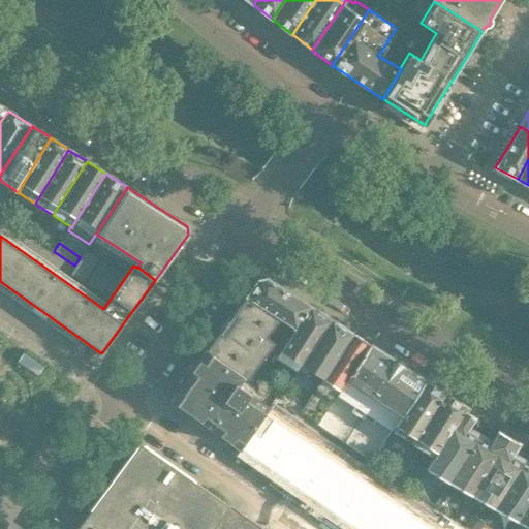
[(86,251),(70,275),(83,282),(97,259),(86,251)]
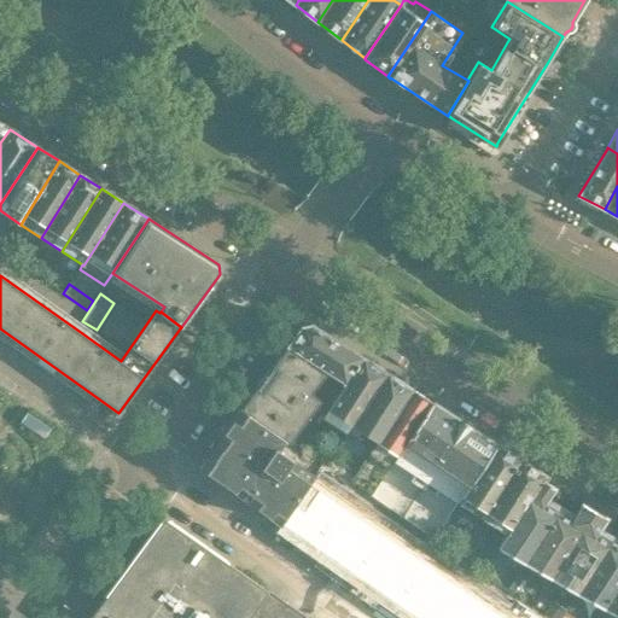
[(127,350),(145,322),(117,305),(100,332),(127,350)]
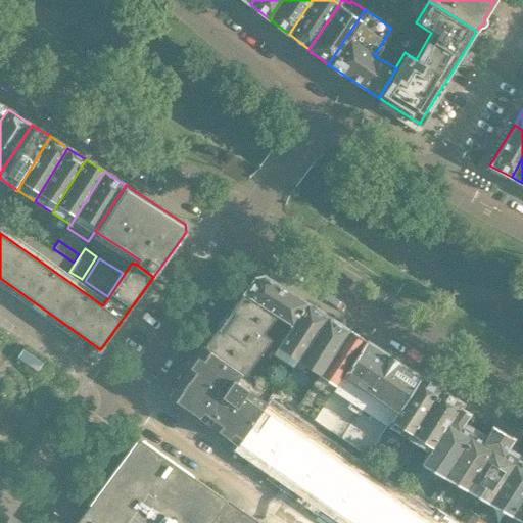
[(254,276),(242,293),(293,326),(307,303),(263,274),(254,276)]
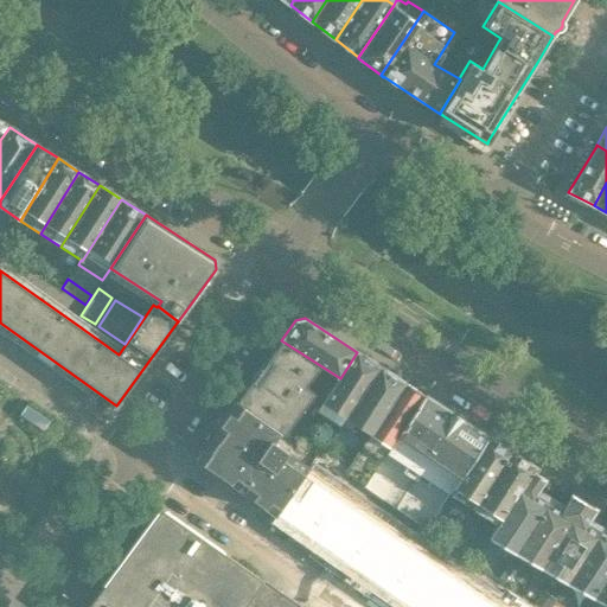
[(250,381),(235,402),(280,433),(283,435),(314,393),(305,385),(318,368),(281,340),(266,360),(272,364),(264,374),(256,384),(250,381)]
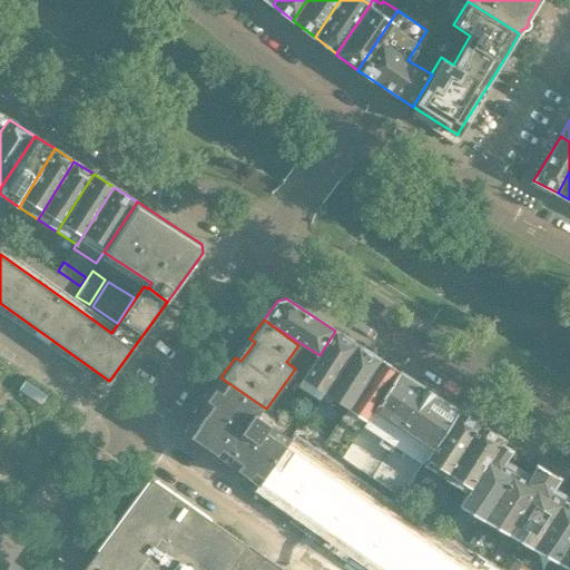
[(320,355),(303,379),(325,393),(357,345),(335,331),(320,355)]
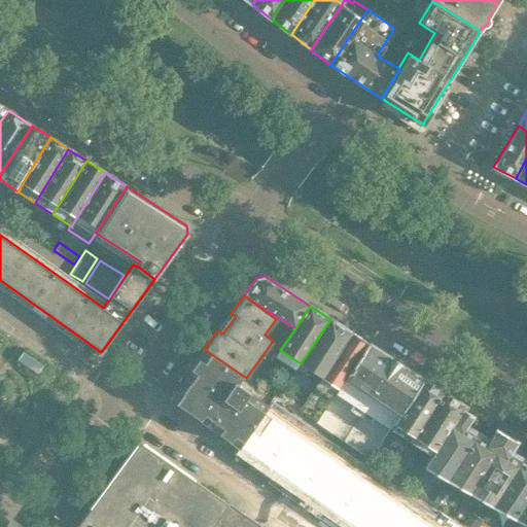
[(330,319),(301,363),(322,377),(350,331),(330,319)]
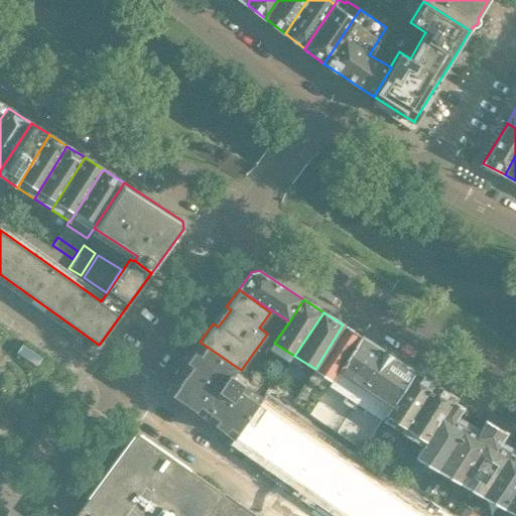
[(308,379),(292,403),(306,413),(308,415),(331,381),(360,336),(343,325),(315,369),(308,379)]
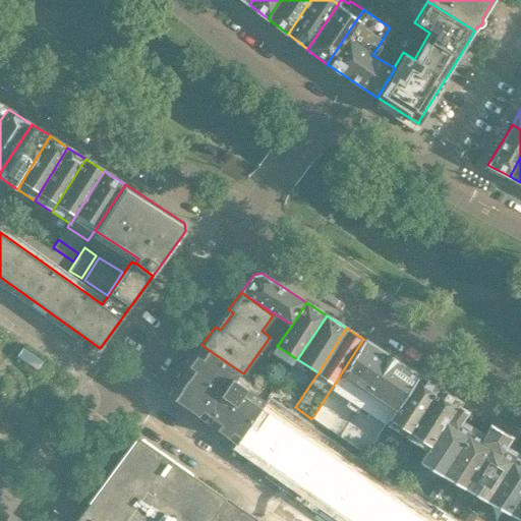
[(334,385),(311,419),(323,426),(338,437),(352,447),(365,456),(390,418),(417,374),(396,360),(385,353),(363,339),(334,385)]
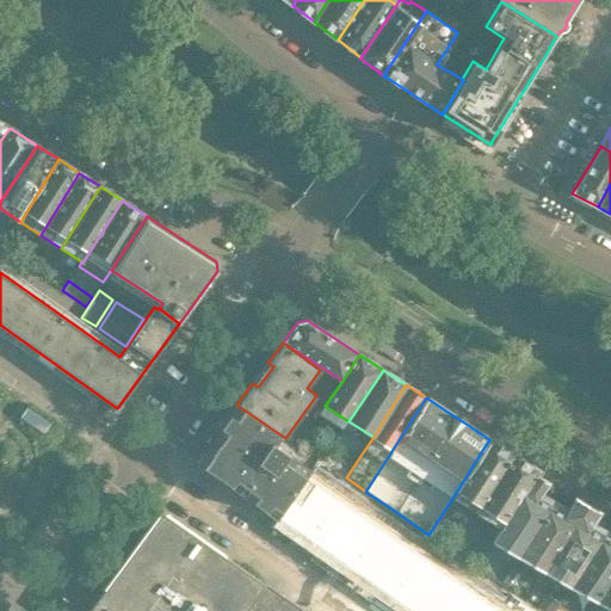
[(236,405),(199,457),(202,458),(202,464),(202,466),(229,485),(266,511),(277,518),(306,477),(309,471),(288,456),(289,454),(275,444),(282,436),(236,405)]
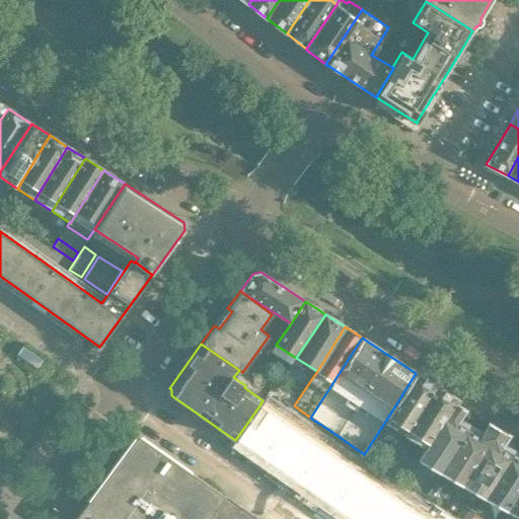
[(416,373),(388,417),(410,430),(437,386),(416,373)]
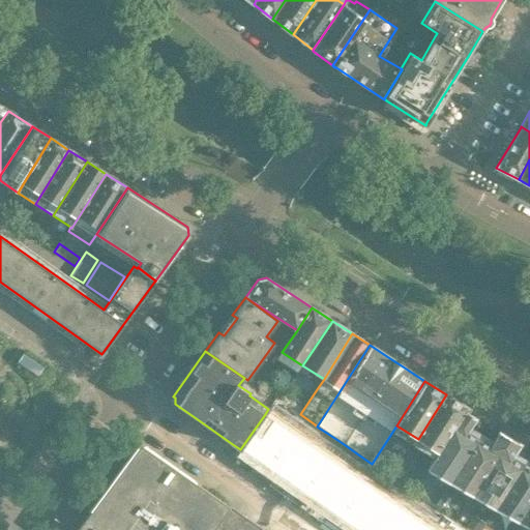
[(418,439),(411,449),(432,463),(439,452),(465,412),(467,408),(446,394),(418,439)]
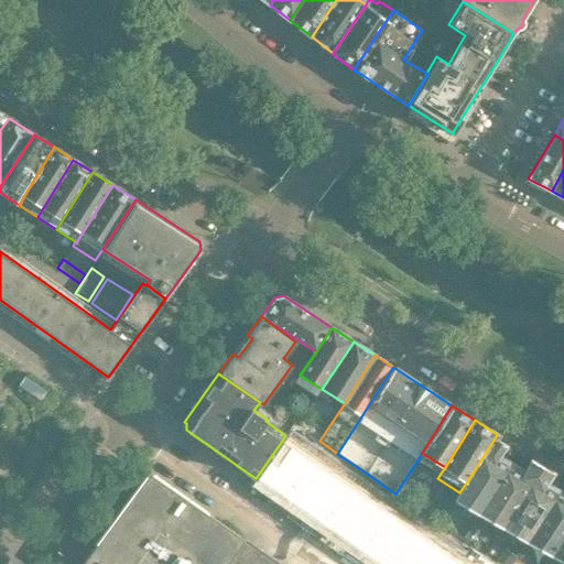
[(459,492),(454,501),(478,514),(508,467),(495,459),(498,455),(505,445),(495,438),(467,481),(459,492)]
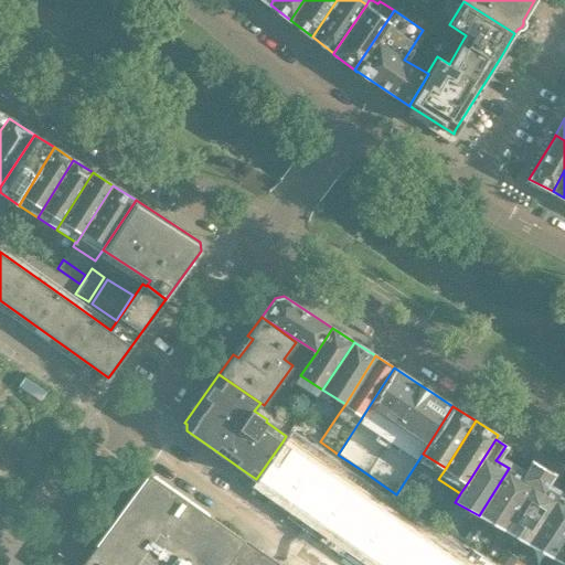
[(460,564),(283,441),(256,479),(265,486),(380,564),(496,564),(472,548),(461,564),(460,564)]
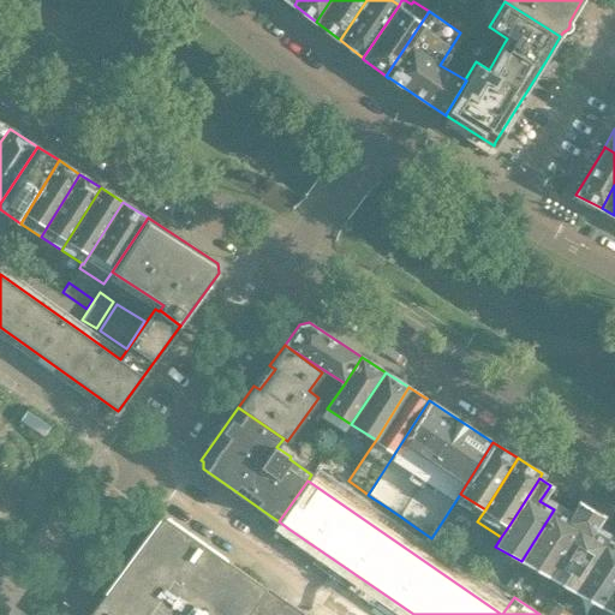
[(554,509),(521,561),(548,577),(590,508),(578,501),(571,513),(568,518),(554,509)]
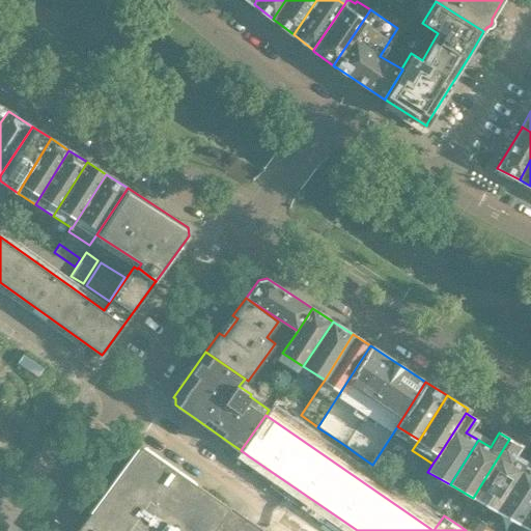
[(509,439),(473,498),(495,510),(524,466),(516,462),(511,458),(513,454),(521,445),(509,439)]
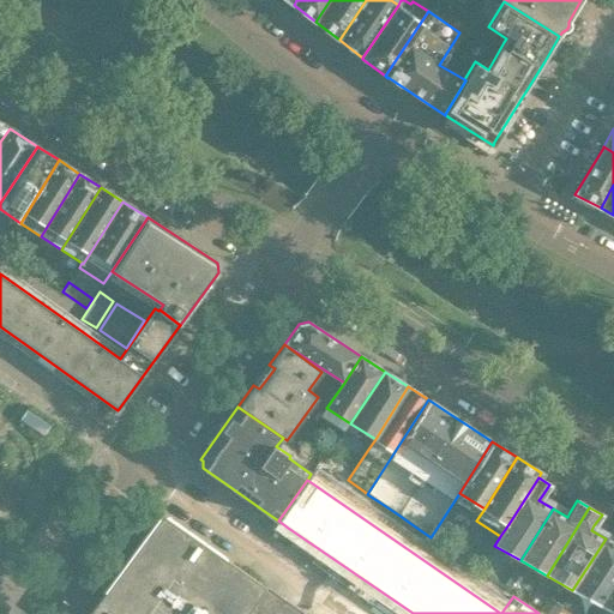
[(244,613),(264,587),(226,559),(227,558),(161,512),(103,591),(104,593),(88,613),(244,613)]
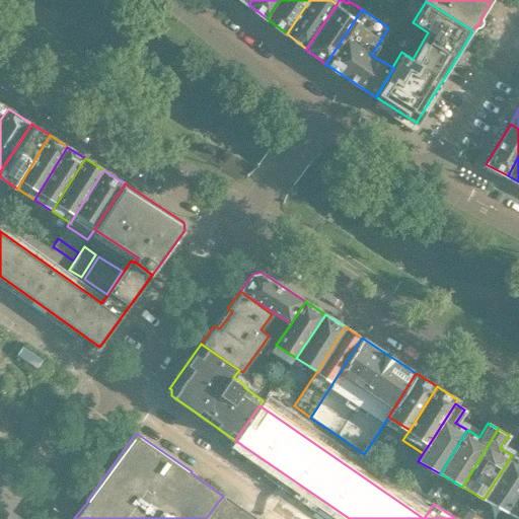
[(518,459),(512,455),(484,499),(506,512),(518,492),(518,459)]
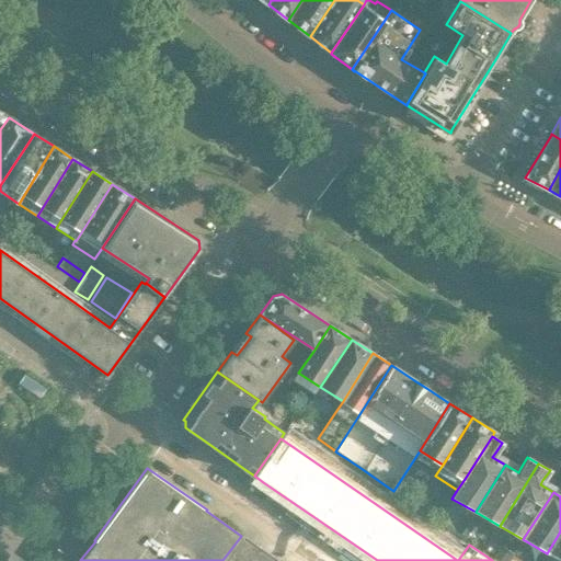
[(560,531),(547,553),(560,560),(560,531)]
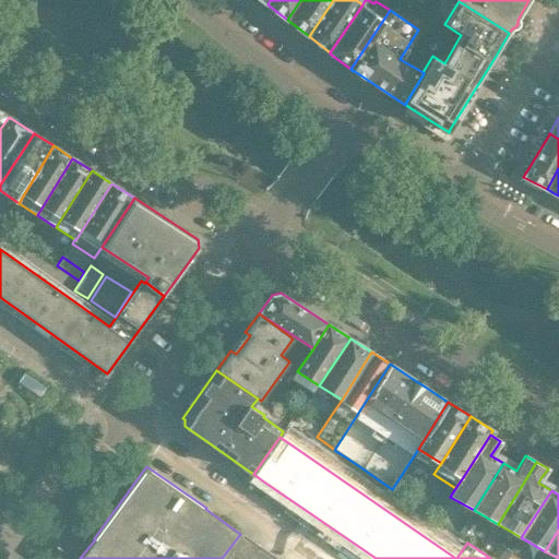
[(240,534),(222,558),(275,558),(276,558),(256,545),(240,534)]
